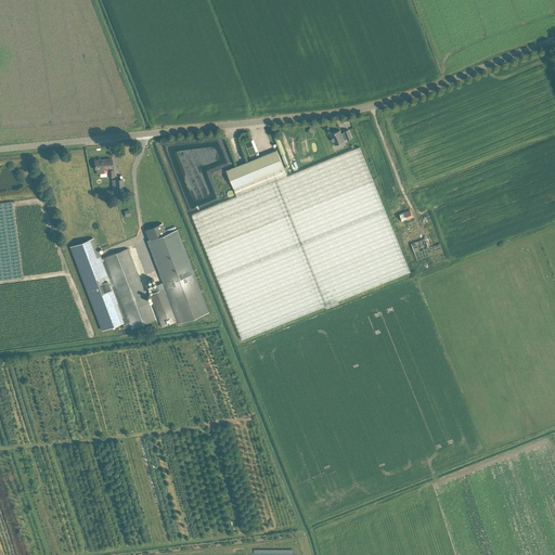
[(352,138),(349,129),(344,131),(344,132),(341,133),(340,130),(331,134),(331,137),(330,137),(332,141),(333,141),(335,144),(345,140),(347,139),(347,140),(352,138)]
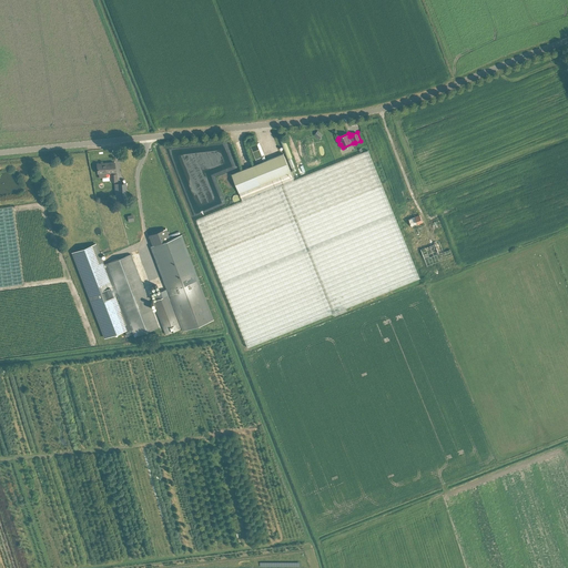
[(401,232),(378,176),(372,161),(371,155),(368,150),(294,180),(283,153),(232,174),(243,201),(196,220),(247,347),(304,324),(334,313),(335,315),(346,311),(345,307),(419,279),(401,232)]
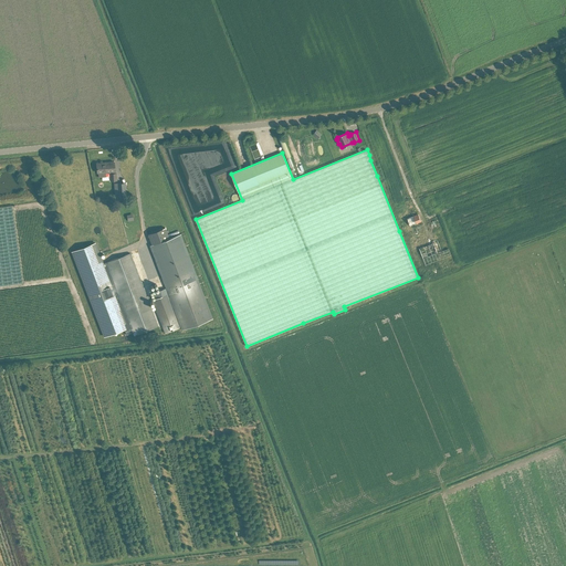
[(115,173),(114,161),(105,163),(105,164),(96,164),(97,173),(98,173),(98,177),(106,177),(105,171),(106,171),(106,173),(109,173),(111,180),(117,180),(116,173),(115,173)]
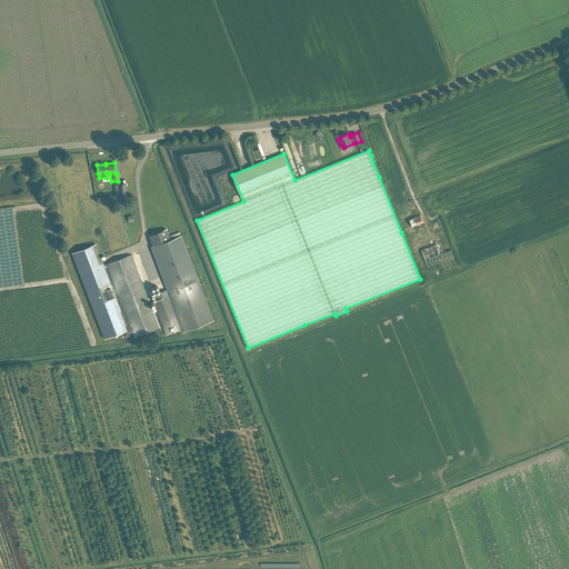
[(126,188),(118,188),(118,199),(119,200),(119,201),(127,201),(127,199),(127,198),(126,188)]
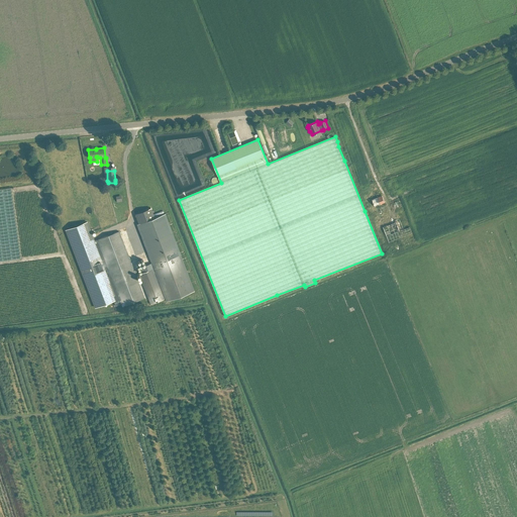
[(0,189),(0,261),(21,259),(11,188),(0,189)]
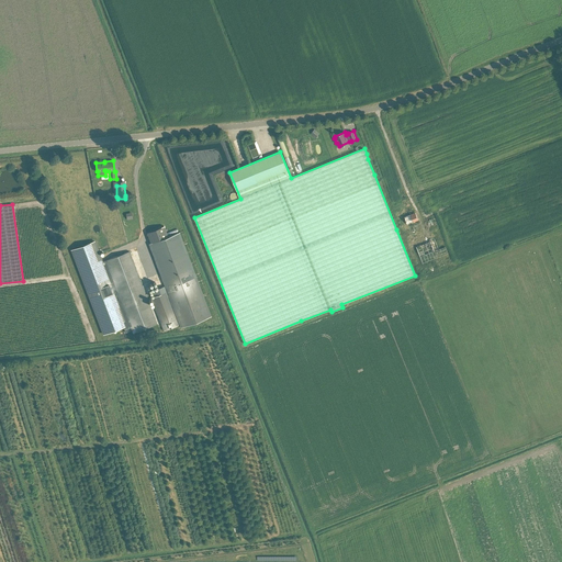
[(415,212),(404,216),(407,224),(412,223),(418,220),(415,212)]
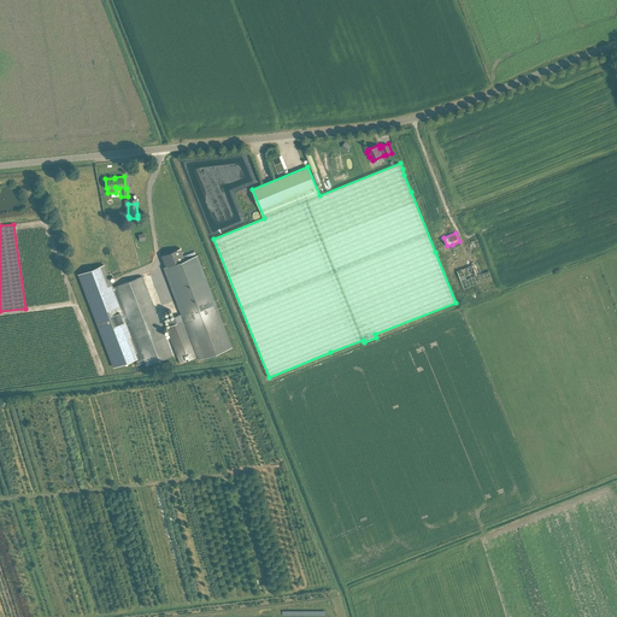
[(184,258),(180,247),(160,254),(164,265),(163,266),(181,313),(166,318),(169,325),(165,327),(180,363),(198,356),(199,359),(231,347),(215,303),(195,254),(184,258)]
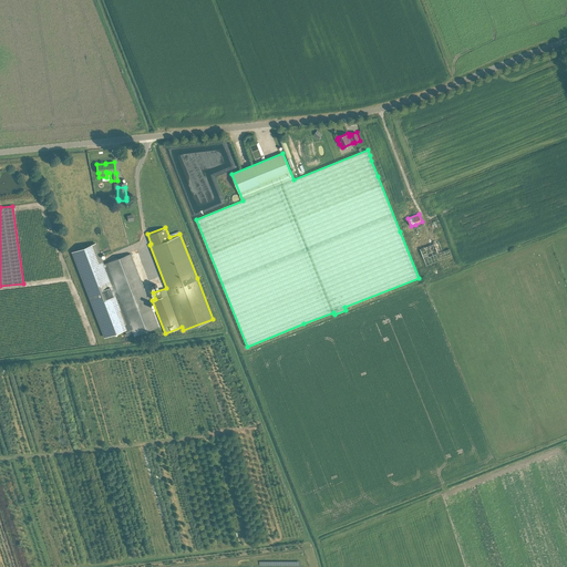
[(413,250),(420,269),(426,266),(452,256),(450,248),(442,251),(439,241),(420,248),(420,247),(414,249),(413,250)]
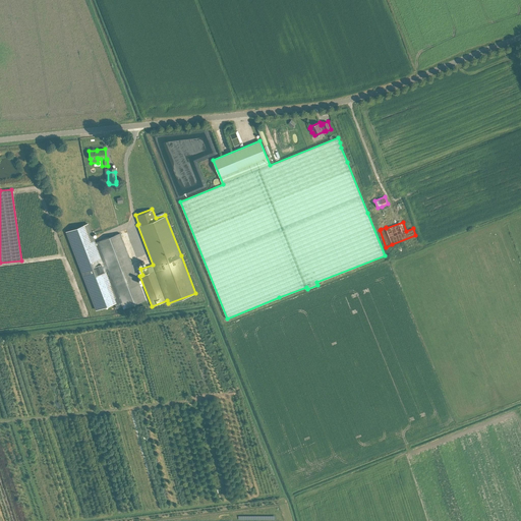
[(123,308),(146,300),(120,233),(114,235),(110,237),(98,241),(95,242),(88,224),(66,232),(96,310),(114,303),(116,308),(122,305),(123,308)]
